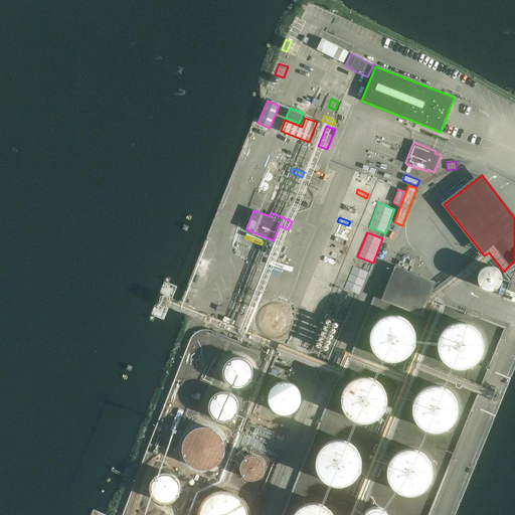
[(334,250),(332,254),(343,259),(345,254),(334,250)]
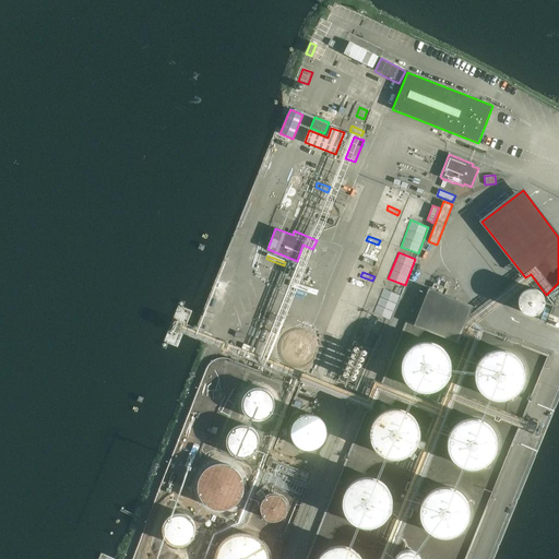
[(372,312),(390,320),(401,296),(383,288),(372,312)]
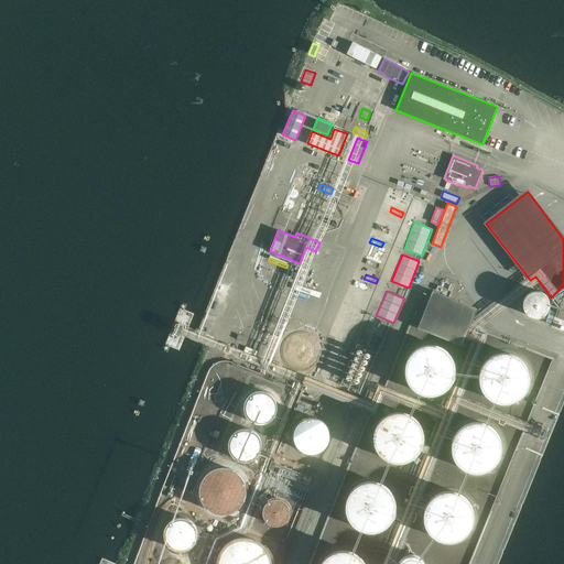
[(523,301),(523,302),(523,303),(523,304),(523,305),(523,306),(523,307),(523,308),(524,310),(524,311),(525,312),(527,314),(528,314),(529,315),(530,316),(531,316),(532,317),(533,317),(534,317),(537,317),(539,317),(540,317),(541,316),(542,316),(543,315),(544,314),(545,313),(546,313),(548,312),(548,311),(549,310),(549,308),(549,307),(550,306),(550,305),(550,304),(550,303),(549,302),(549,300),(548,299),(548,297),(546,295),(545,295),(544,294),(544,293),(542,292),(541,292),(540,292),(539,291),(538,291),(537,291),(535,291),(534,291),(532,292),(531,292),(530,292),(529,293),(528,294),(527,295),(525,296),(524,297),(524,299),(524,300),(523,301)]
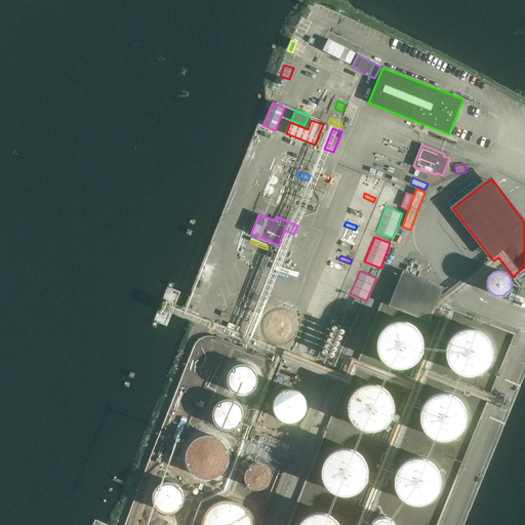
[(442,289),(402,273),(389,308),(429,323),(442,289)]
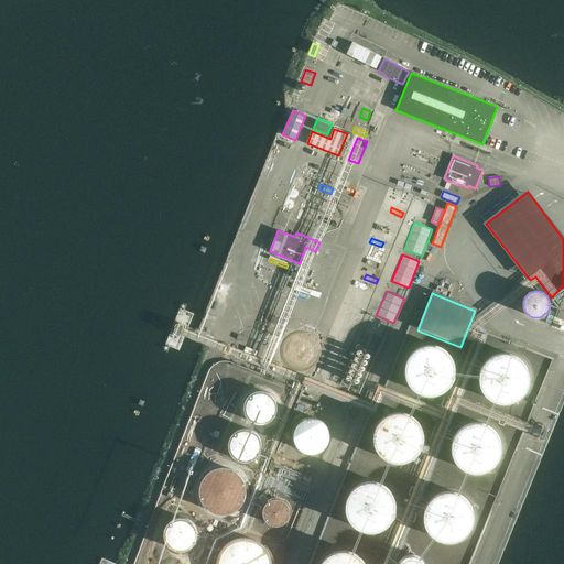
[(381,338),(387,325),(381,323),(376,336),(381,338)]
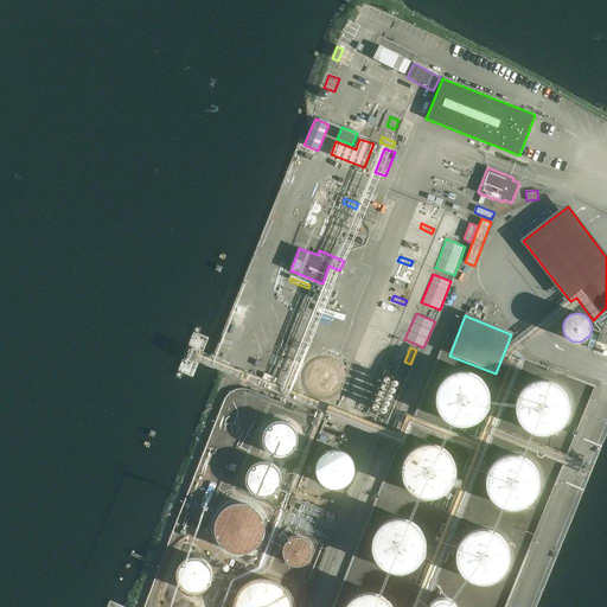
[(307,370),(306,371),(306,372),(306,374),(305,375),(305,377),(305,378),(305,379),(305,381),(306,383),(306,385),(307,387),(308,389),(308,390),(310,391),(312,393),(313,394),(315,395),(318,396),(319,397),(321,397),(324,397),(325,397),(327,397),(330,396),(332,396),(333,395),(334,395),(337,393),(338,391),(339,390),(340,389),(342,387),(343,384),(343,383),(343,382),(344,381),(344,378),(344,377),(343,375),(343,374),(343,371),(342,370),(340,369),(339,366),(338,365),(337,364),(336,363),(334,362),(333,362),(332,360),(330,359),(328,359),(326,359),(325,359),(324,359),(321,359),(320,359),(318,360),(317,360),(315,362),(313,362),(312,363),(311,364),(310,365),(308,366),(308,368),(307,370)]
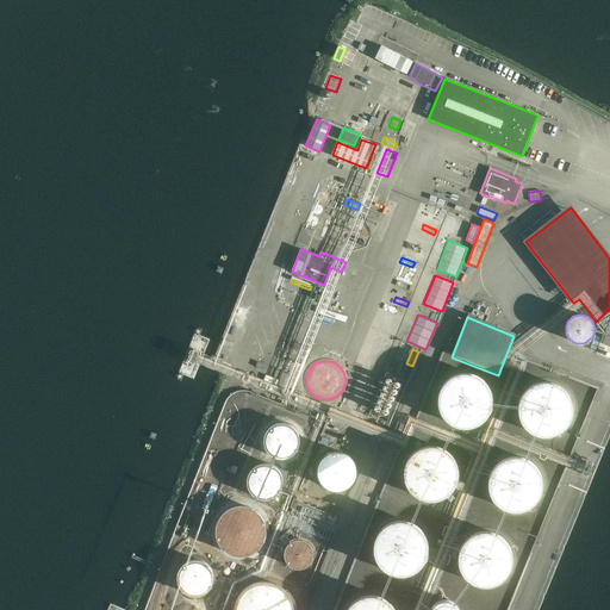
[(480,378),(467,373),(454,375),(447,380),(441,390),(439,398),(439,408),(442,415),(448,422),(456,427),(470,428),(479,424),(485,418),(491,409),(492,397),(490,390),(485,381),(480,378)]
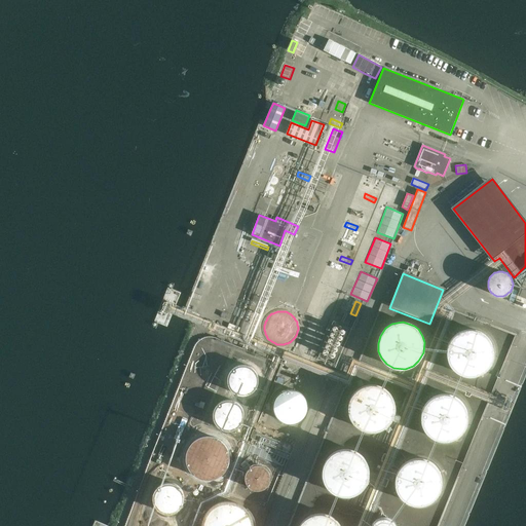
[(483,333),(472,329),(461,331),(454,335),(449,342),(447,350),(448,359),(451,365),(456,371),(463,374),(475,375),(482,372),(488,368),(492,360),(493,348),(492,343),(487,336),(483,333)]
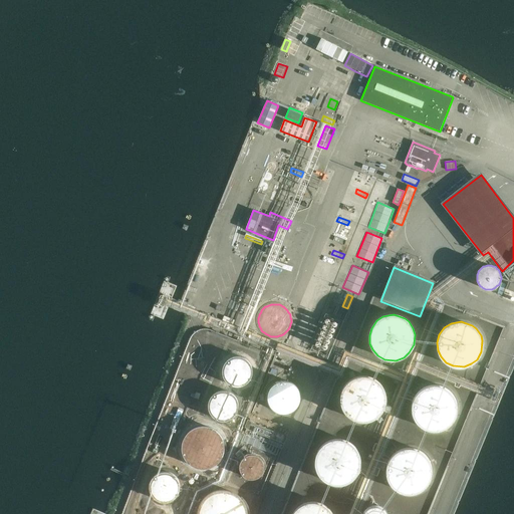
[(229,359),(227,360),(225,362),(225,364),(224,365),(223,367),(223,369),(223,371),(223,372),(223,374),(224,376),(224,377),(225,379),(226,380),(227,381),(229,383),(230,384),(232,384),(233,386),(236,387),(237,387),(239,387),(241,386),(243,386),(244,384),(246,383),(247,382),(248,381),(249,380),(250,378),(251,377),(252,375),(252,374),(252,372),(252,370),(252,369),(252,368),(252,367),(252,366),(251,364),(250,362),(248,360),(246,359),(245,358),(242,357),(240,356),(237,356),(235,356),(234,357),(232,357),(231,358),(229,359)]
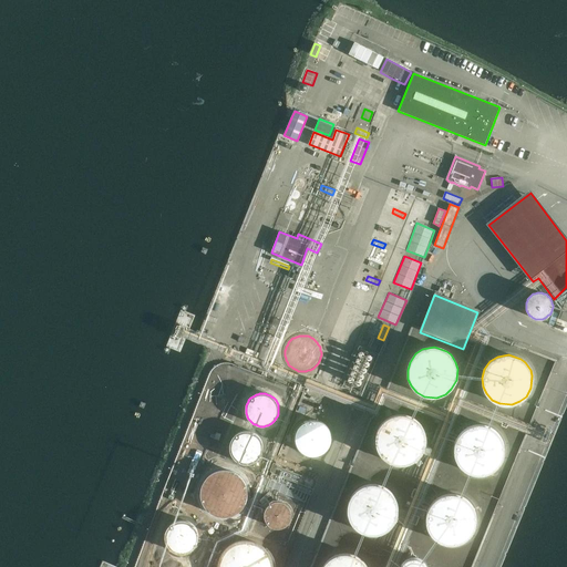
[(301,410),(301,411),(301,412),(301,413),(302,413),(302,414),(303,414),(305,414),(306,415),(307,414),(308,414),(309,414),(309,413),(310,412),(310,411),(310,410),(310,409),(309,408),(308,406),(307,406),(306,405),(305,405),(303,406),(302,408),(301,408),(301,409),(301,410)]
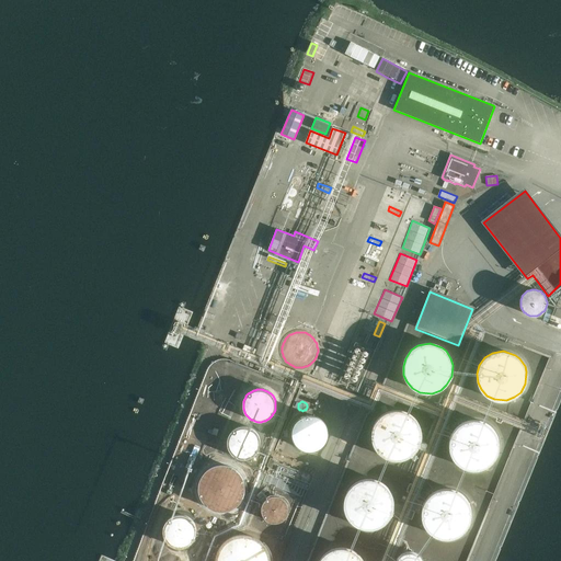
[(410,413),(399,410),(387,412),(380,416),(374,424),(371,433),(373,442),(376,448),(381,455),(389,458),(401,459),(410,457),(415,451),(421,443),(422,431),(420,424),(415,418),(410,413)]
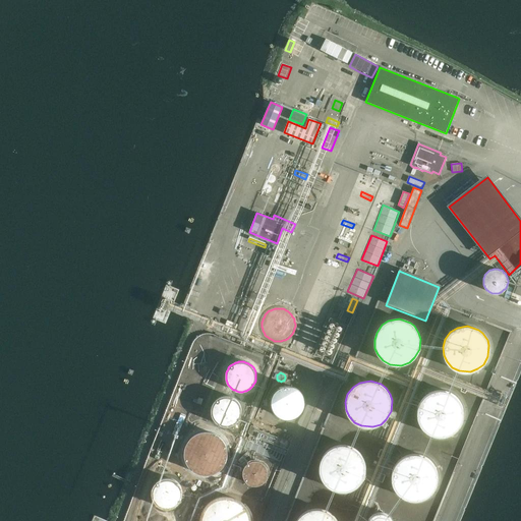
[(272,398),(271,399),(271,401),(271,402),(271,403),(271,405),(272,406),(272,408),(273,409),(273,410),(275,412),(276,413),(277,414),(278,415),(279,416),(281,417),(283,417),(284,418),(285,418),(288,418),(290,418),(292,418),(293,417),(294,417),(296,416),(297,415),(299,413),(300,412),(301,411),(301,410),(302,409),(302,408),(303,407),(303,406),(303,404),(303,403),(303,401),(303,400),(303,399),(303,397),(302,396),(302,395),(301,393),(300,392),(299,391),(298,390),(296,389),(295,388),(293,387),(292,387),(291,386),(289,386),(287,386),(286,386),(285,386),(283,387),(282,387),(280,388),(279,388),(278,389),(277,390),(276,391),(274,393),(273,394),(273,395),(272,396),(272,398)]
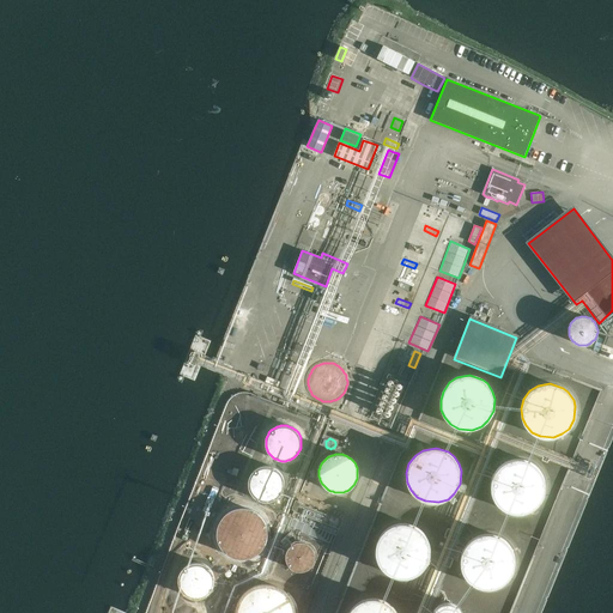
[(533,463),(520,459),(508,461),(499,467),(493,475),(491,484),(492,493),(496,501),(502,508),(510,513),(523,513),(532,510),(539,504),(545,495),(545,483),(544,475),(538,467),(533,463)]
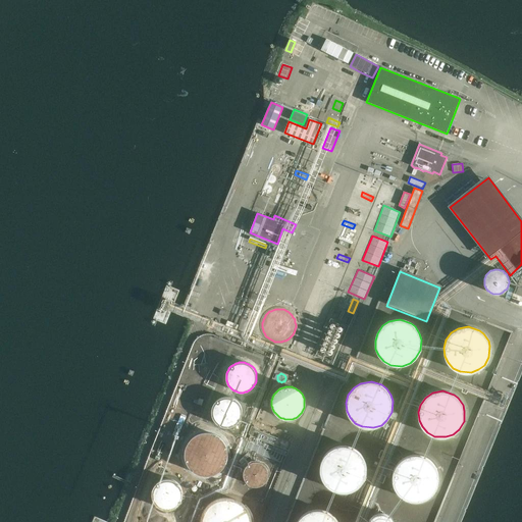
[(216,402),(214,404),(213,406),(213,407),(212,409),(212,411),(212,412),(212,414),(212,416),(213,418),(214,419),(215,421),(216,422),(217,423),(218,424),(220,425),(221,426),(224,426),(226,426),(227,426),(229,426),(230,426),(232,425),(233,424),(236,423),(237,422),(238,422),(239,420),(240,418),(241,417),(241,415),(241,414),(242,413),(242,412),(242,410),(241,409),(241,408),(241,407),(240,406),(240,405),(238,403),(238,402),(236,401),(235,400),(232,399),(229,398),(227,398),(224,398),(222,398),(219,399),(217,401),(216,402)]
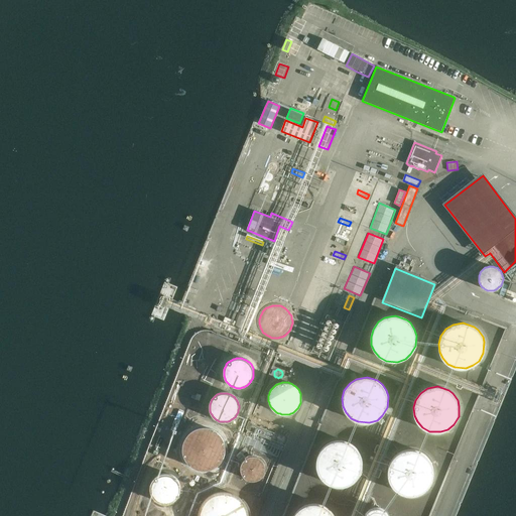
[(183,441),(183,443),(182,445),(182,447),(182,448),(182,449),(182,452),(182,453),(182,454),(183,456),(183,457),(184,459),(185,460),(185,461),(186,462),(187,463),(188,465),(190,466),(191,467),(194,468),(196,469),(198,470),(201,471),(203,471),(206,471),(208,470),(210,470),(211,470),(214,469),(215,468),(216,467),(218,466),(219,464),(221,463),(222,461),(223,459),(224,458),(225,455),(225,453),(225,452),(225,450),(225,448),(225,447),(225,446),(225,444),(225,443),(224,442),(224,441),(223,439),(223,438),(222,437),(221,435),(220,434),(218,432),(217,431),(215,430),(214,430),(212,429),(210,428),(208,428),(206,427),(204,427),(202,427),(200,428),(198,428),(196,429),(194,430),(192,431),(191,431),(189,432),(188,434),(186,435),(185,437),(184,439),(184,440),(183,441)]
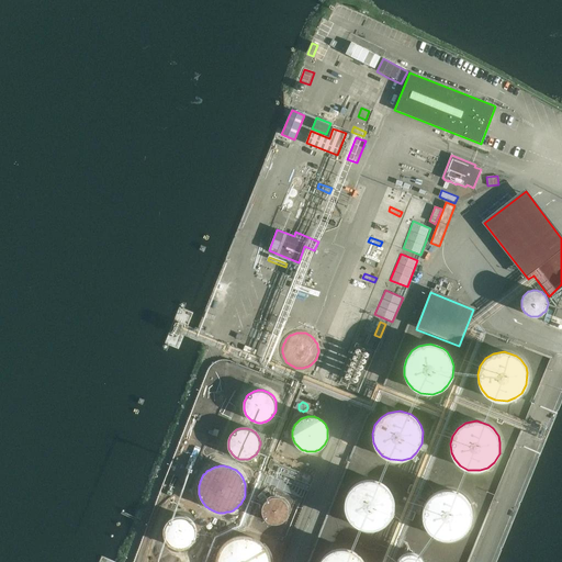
[(383,483),(371,480),(360,482),(352,486),(347,494),(345,503),(346,510),(349,518),(355,524),(362,528),(374,529),(382,526),(389,521),(393,512),(394,501),(393,494),(388,487),(383,483)]
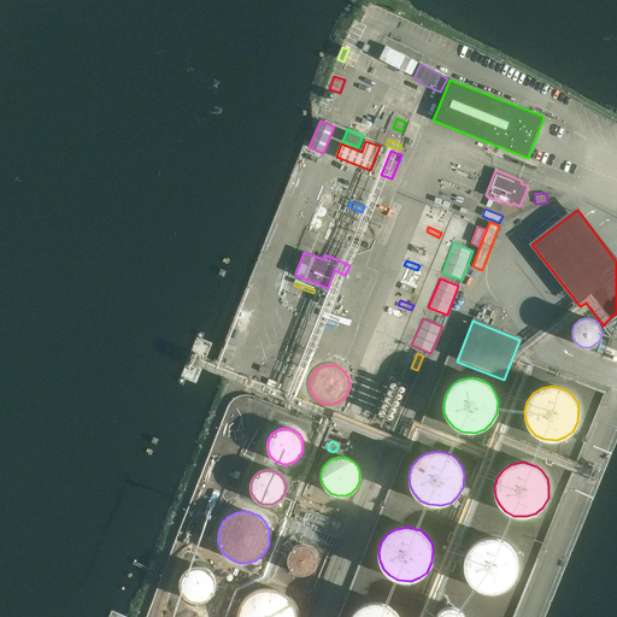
[(500,539),(492,538),(483,539),(475,544),(469,550),(465,558),(464,566),(466,575),(471,582),(477,588),(486,592),(495,592),(504,588),(511,583),(516,576),(518,568),(517,558),(515,551),(509,544),(500,539)]
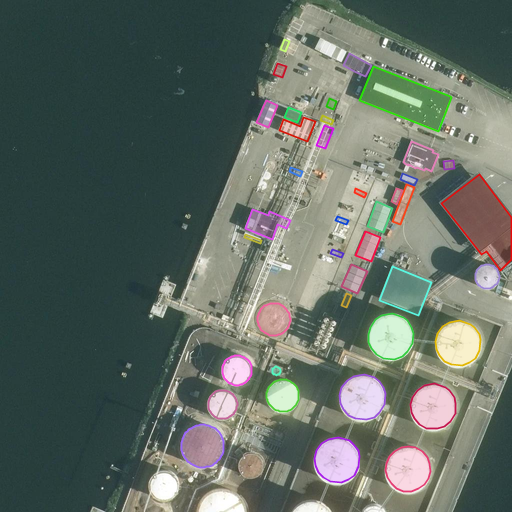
[(263,466),(263,464),(263,463),(263,462),(262,461),(262,460),(261,459),(261,458),(260,457),(259,456),(258,455),(258,454),(257,454),(255,453),(254,453),(253,453),(252,452),(251,452),(249,452),(248,453),(246,453),(245,454),(244,455),(243,455),(242,456),(241,457),(240,458),(239,460),(239,461),(238,462),(238,463),(238,465),(238,466),(238,467),(239,468),(239,470),(240,471),(240,472),(241,473),(242,474),(243,475),(244,476),(246,476),(247,477),(248,477),(249,477),(251,477),(252,477),(254,477),(255,476),(256,476),(257,475),(258,475),(259,474),(260,473),(261,472),(261,471),(262,470),(262,469),(263,468),(263,467),(263,466)]
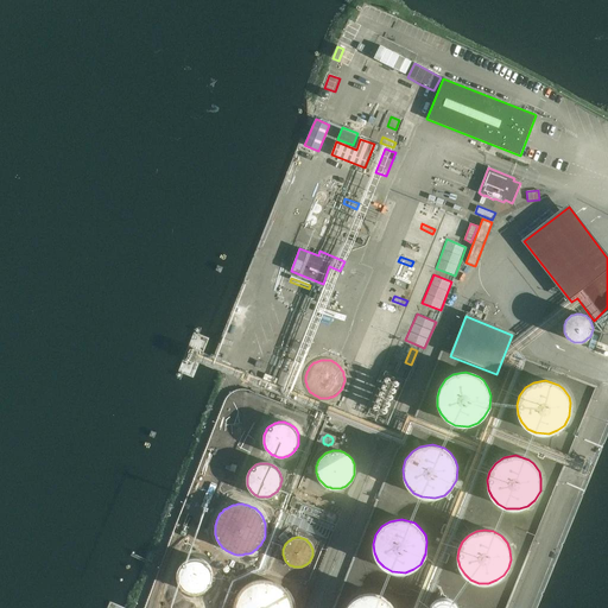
[(213,578),(213,576),(213,575),(213,574),(211,572),(211,570),(211,569),(210,568),(209,565),(208,564),(207,563),(206,562),(204,562),(203,561),(202,559),(201,559),(198,558),(196,558),(195,558),(192,558),(190,558),(189,558),(188,559),(187,561),(184,561),(183,563),(182,563),(181,565),(179,567),(178,568),(177,570),(177,571),(177,572),(177,575),(176,576),(177,578),(177,580),(177,581),(177,582),(178,583),(178,584),(179,587),(181,588),(182,589),(183,590),(184,590),(185,591),(188,593),(189,594),(191,594),(192,594),(195,594),(196,594),(197,594),(200,594),(202,593),(203,591),(206,590),(207,589),(208,588),(209,587),(209,586),(210,584),(211,583),(211,581),(211,580),(213,578)]
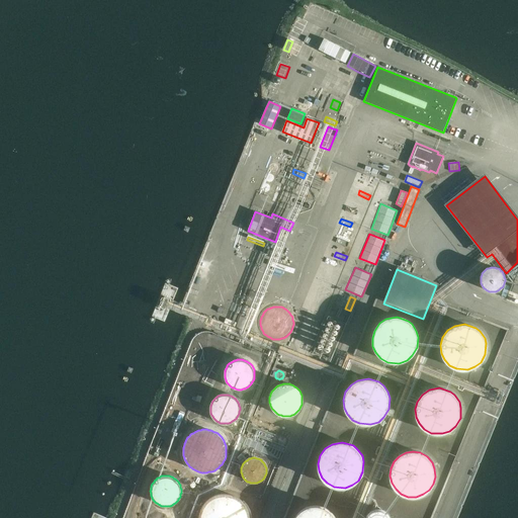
[(213,496),(212,497),(210,498),(209,499),(207,501),(205,502),(204,503),(203,505),(201,508),(201,509),(200,511),(199,513),(199,514),(199,515),(199,517),(198,517),(249,517),(250,517),(250,515),(249,514),(249,512),(248,511),(248,509),(247,508),(246,506),(245,504),(244,503),(242,501),(241,500),(239,499),(237,498),(236,497),(234,496),(233,495),(231,495),(229,495),(227,494),(226,494),(223,494),(221,494),(219,495),(218,495),(216,496),(213,496)]
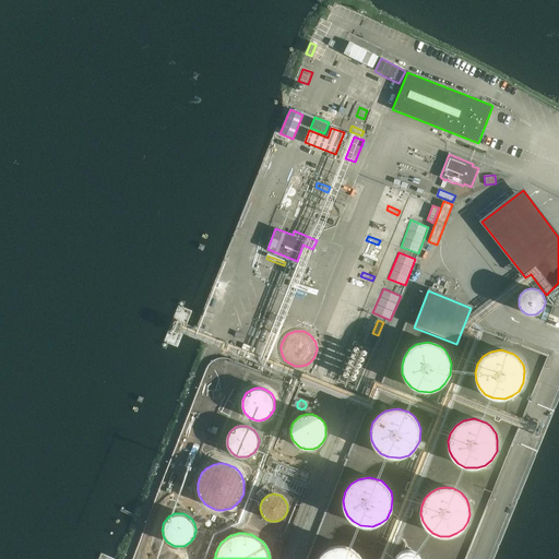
[(347,547),(342,546),(337,546),(332,547),(328,549),(323,552),(320,556),(318,558),(361,558),(363,558),(359,555),(356,551),(352,548),(347,547)]
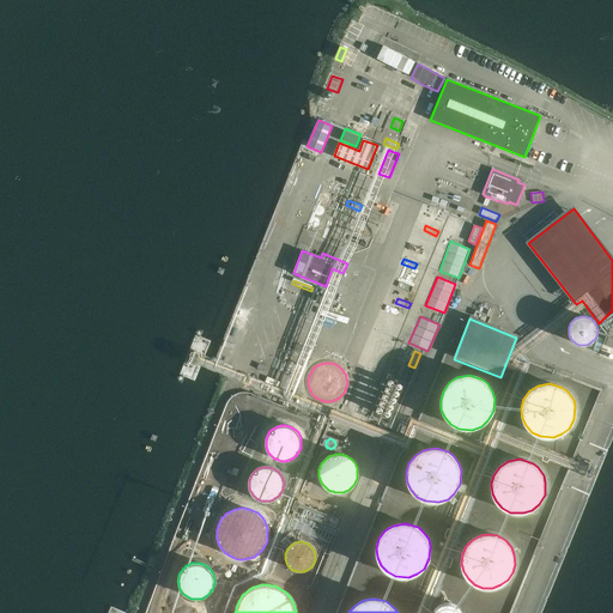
[(445,602),(441,604),(436,608),(432,612),(460,612),(460,611),(456,606),(451,604),(445,602)]
